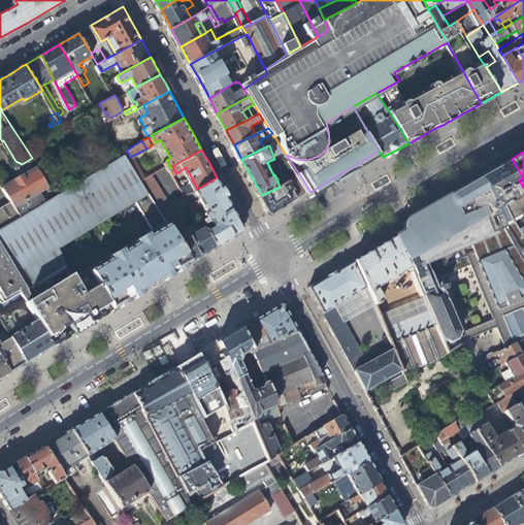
[(23,215),(0,228),(0,237),(29,288),(34,285),(68,265),(65,259),(63,251),(60,245),(137,199),(154,227),(74,275),(85,292),(100,285),(115,309),(152,287),(170,275),(194,261),(182,240),(177,233),(174,229),(162,209),(143,178),(130,157),(128,153),(61,193),(60,192),(47,199),(23,215)]
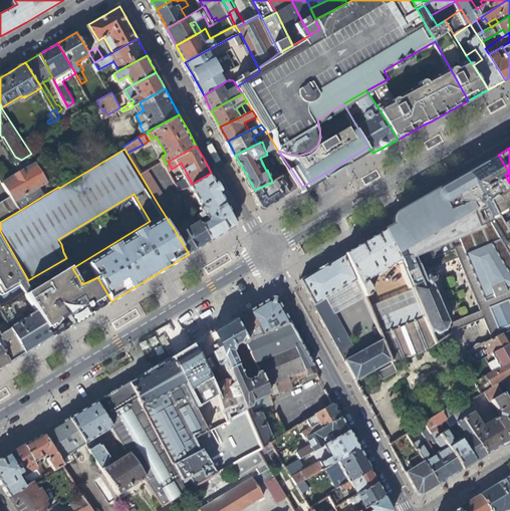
[(145,171),(133,150),(126,153),(140,174),(145,171)]
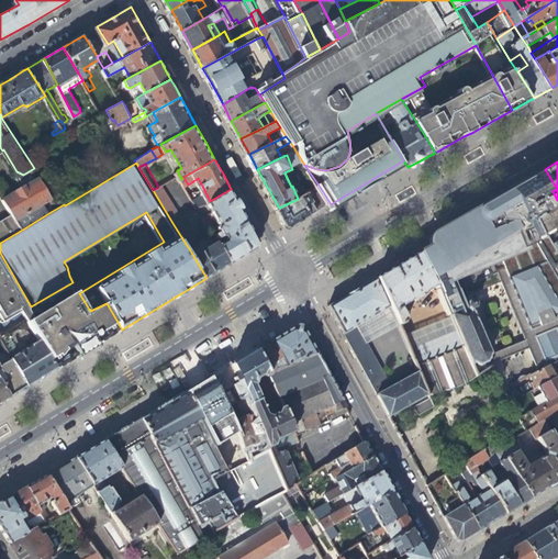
[(525,234),(515,237),(519,246),(540,297),(543,305),(547,313),(557,306),(557,200),(553,191),(557,189),(545,169),(529,178),(513,188),(526,214),(533,230),(525,233),(525,234)]
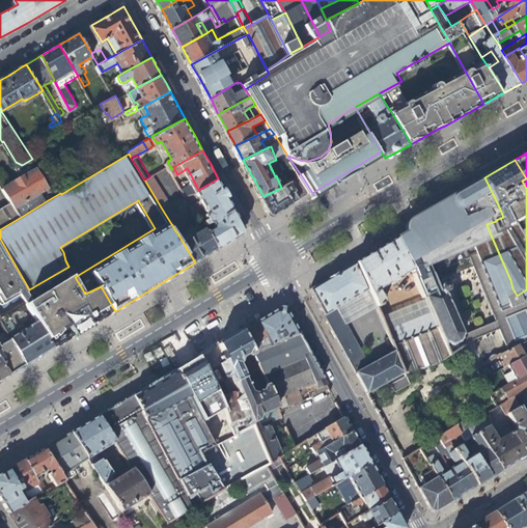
[(5,187),(14,202),(23,216),(48,200),(42,190),(49,186),(36,166),(5,187)]
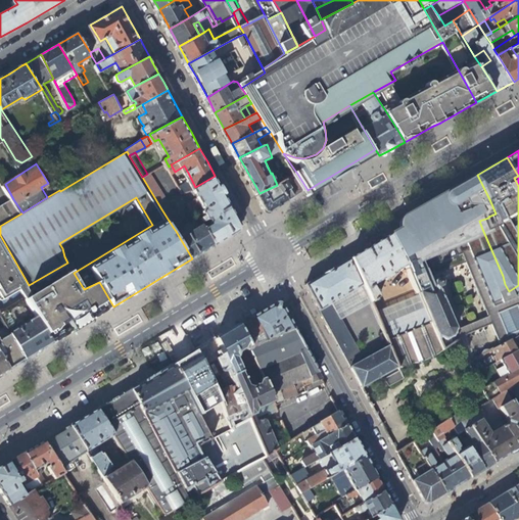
[(178,178),(188,173),(184,166),(175,172),(178,178)]
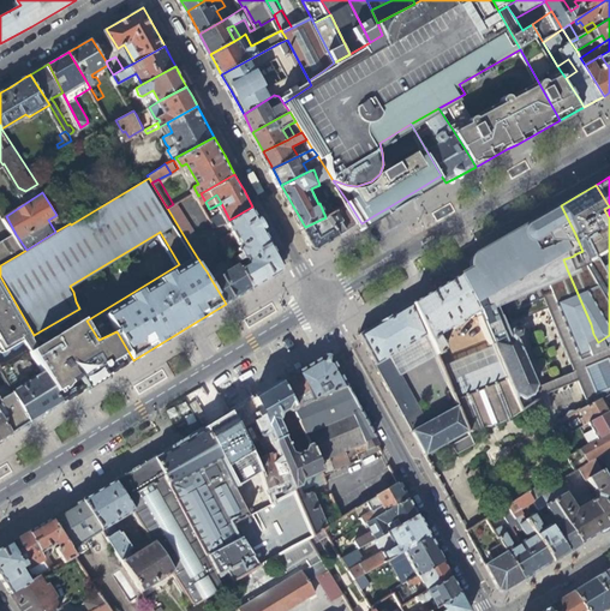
[(326,217),(305,227),(314,243),(314,244),(315,245),(317,246),(321,246),(323,246),(339,235),(362,223),(350,204),(326,217)]
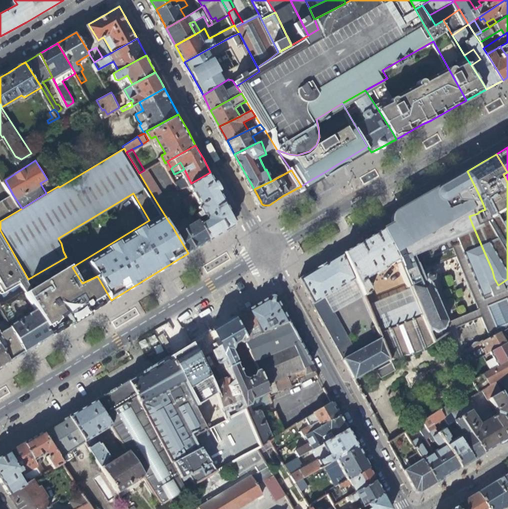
[(455,178),(440,186),(450,212),(455,223),(462,220),(469,216),(478,213),(475,208),(471,200),(479,195),(467,171),(455,178)]
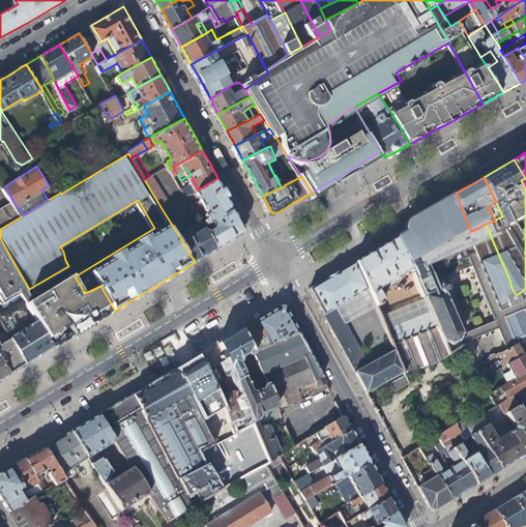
[(204,224),(206,228),(217,247),(243,233),(244,227),(228,197),(217,178),(198,189),(209,211),(206,213),(206,216),(209,221),(204,224)]
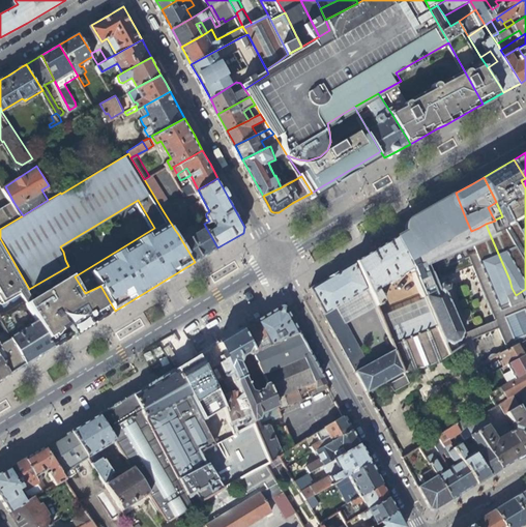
[(187,193),(198,189),(195,183),(184,186),(187,193)]
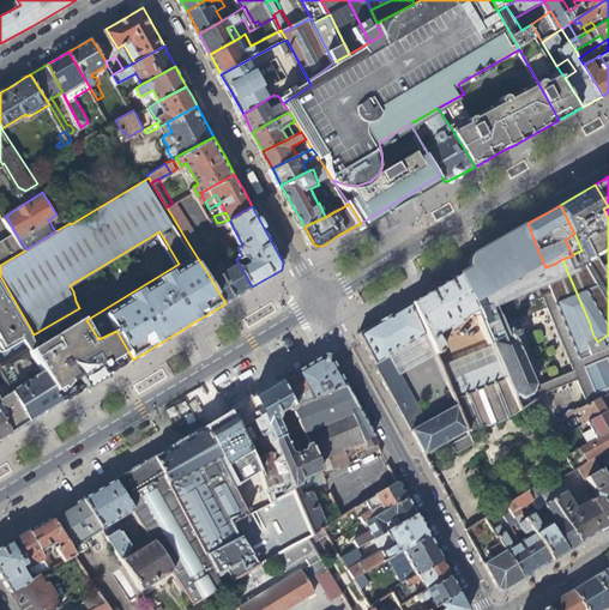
[(517,326),(512,328),(512,332),(511,333),(502,314),(546,295),(591,403),(601,399),(591,382),(608,372),(608,334),(597,342),(592,333),(590,324),(566,269),(549,277),(546,267),(540,254),(528,223),(519,228),(510,234),(513,242),(505,247),(483,260),(478,263),(460,273),(477,307),(478,310),(477,312),(494,343),(495,342),(496,344),(502,357),(510,375),(524,406),(544,393),(518,334),(520,333),(522,327),(517,326)]
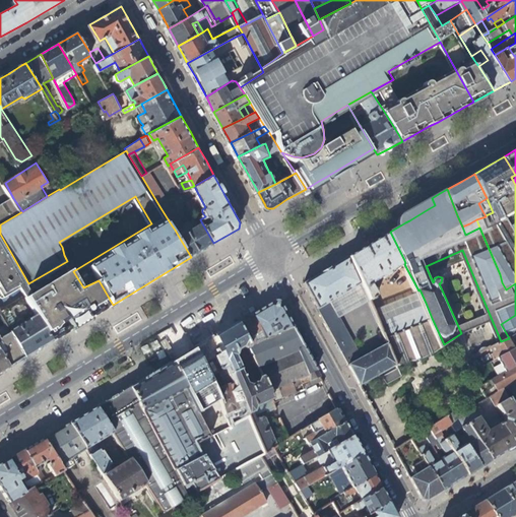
[(13,198),(0,206),(0,224),(22,211),(13,198)]
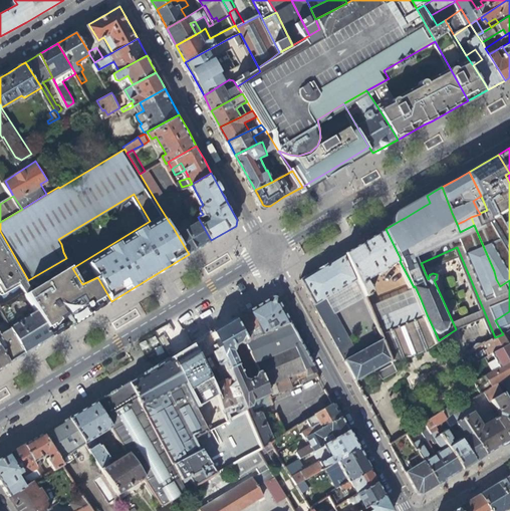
[(473,201),(477,209),(480,214),(480,213),(487,210),(481,196),(473,201)]
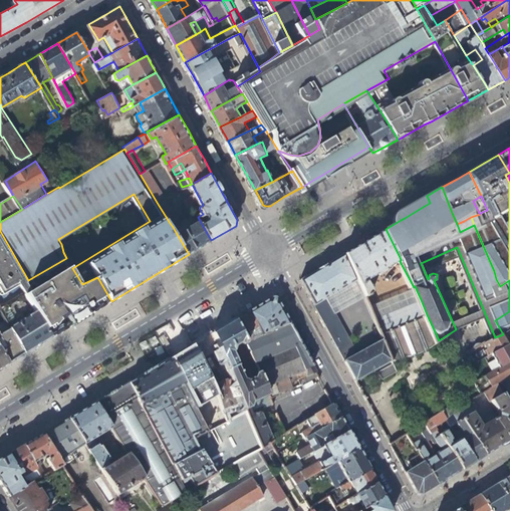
[(167,199),(158,204),(170,223),(180,218),(173,206),(172,207),(167,199)]
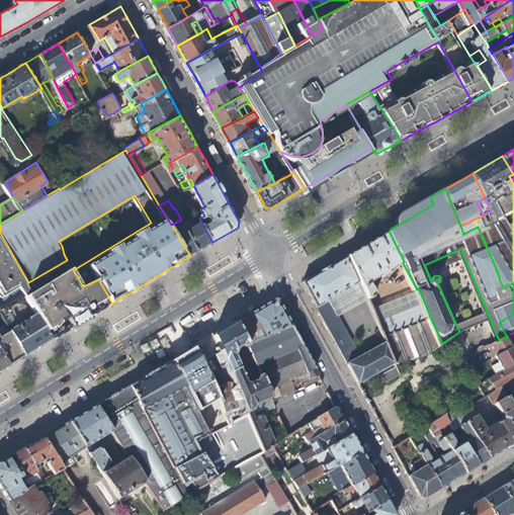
[(463,234),(478,227),(475,219),(467,223),(460,226),(463,234)]
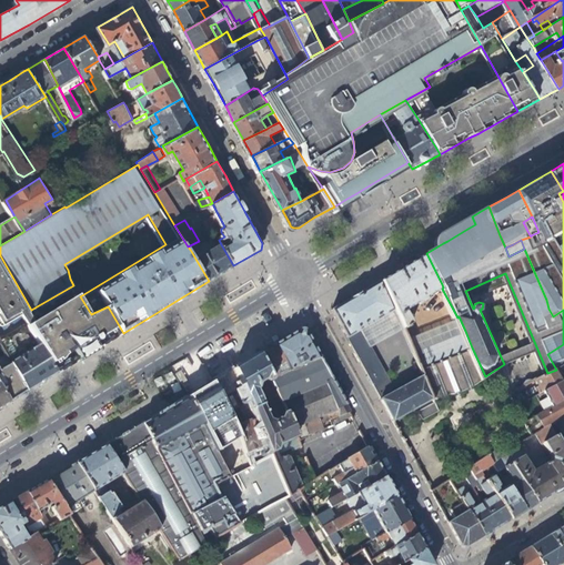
[(201,244),(199,241),(188,246),(191,251),(201,244)]
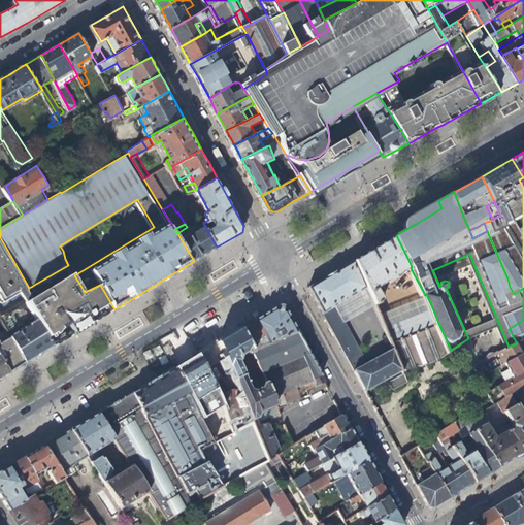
[(205,227),(182,240),(194,261),(207,253),(217,247),(205,227)]
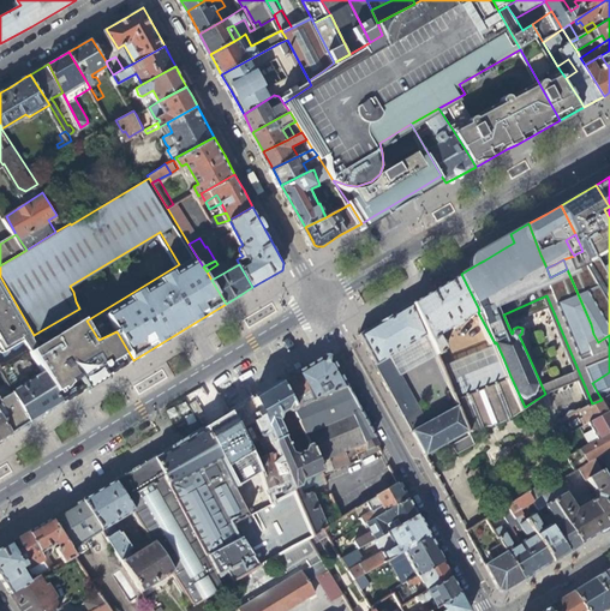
[(462,319),(478,307),(461,274),(440,287),(416,301),(430,333),(440,354),(444,353),(444,349),(450,347),(442,334),(454,325),(455,328),(465,322),(462,319)]
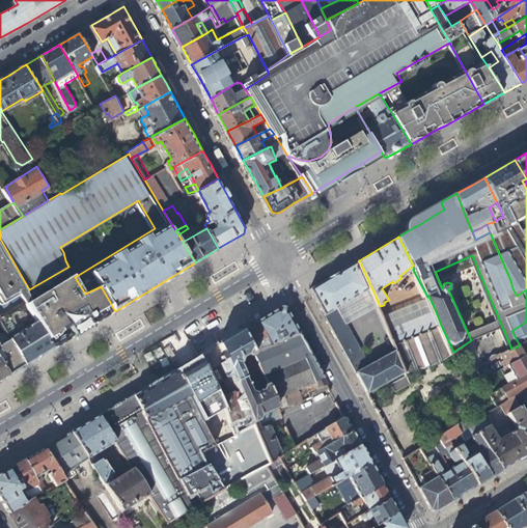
[(0,311),(3,316),(21,308),(29,304),(36,316),(37,318),(55,349),(66,341),(90,327),(115,311),(101,286),(85,294),(75,277),(68,267),(34,286),(29,289),(0,239),(0,311)]
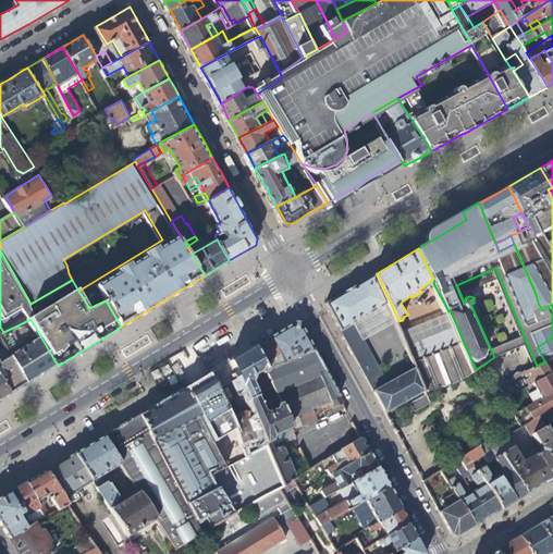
[(357,320),(390,302),(377,273),(364,280),(348,290),(329,302),(340,322),(343,328),(357,320)]
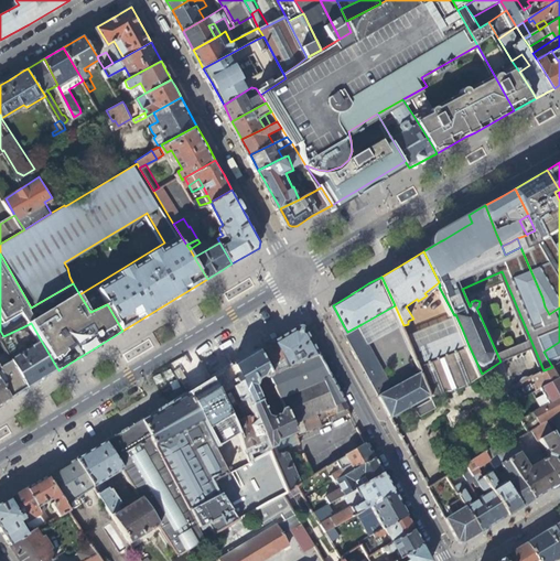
[(372,342),(404,325),(395,305),(362,324),(372,342)]
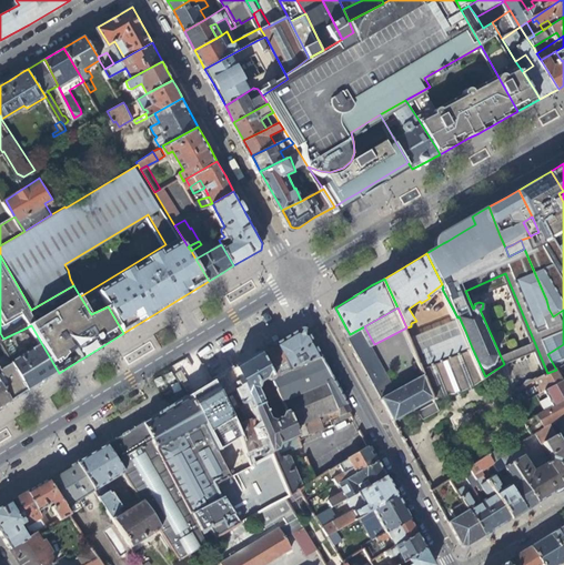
[(273,309),(265,312),(272,322),(279,319),(273,309)]
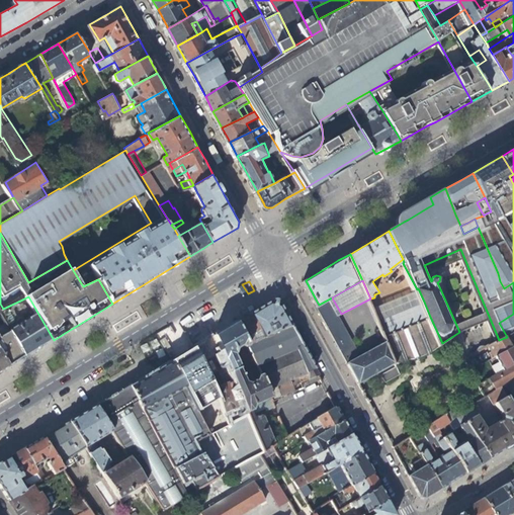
[(374,309),(380,320),(424,302),(419,290),(374,309)]
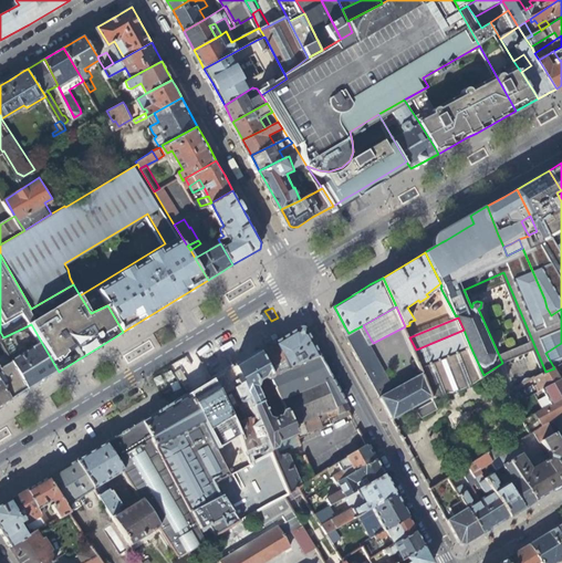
[(30,342),(39,337),(31,324),(22,329),(30,342)]
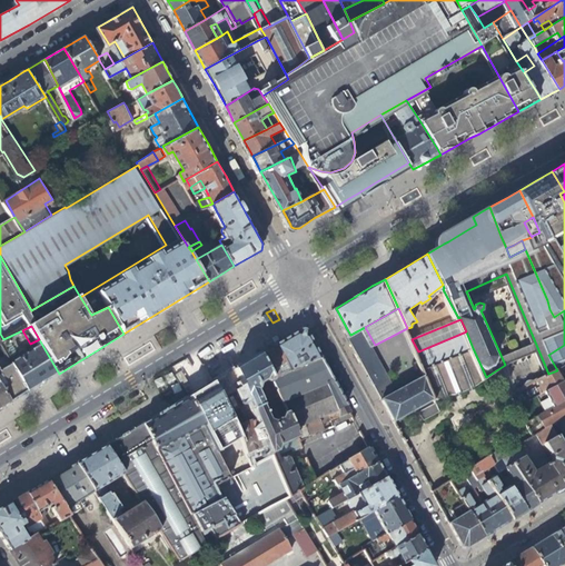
[(283,339),(296,367),(323,355),(306,326),(283,339)]
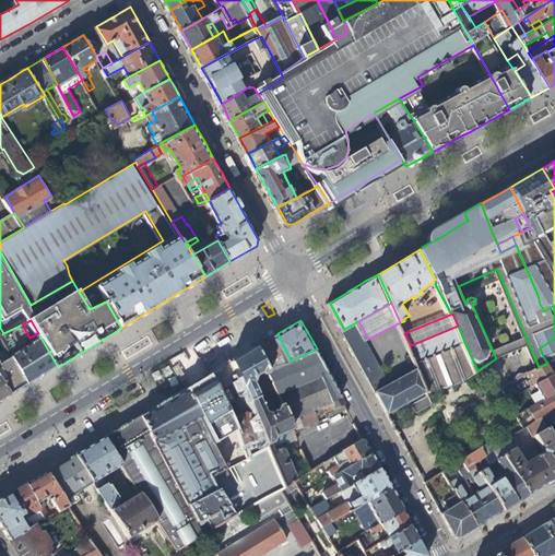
[(368,339),(358,321),(344,329),(361,358),(364,356),(365,359),(362,362),(378,390),(403,377),(399,369),(389,376),(368,339)]
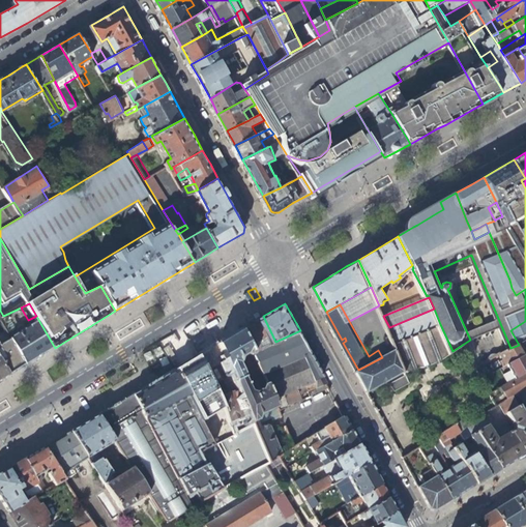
[(389,327),(396,343),(440,324),(434,309),(389,327)]
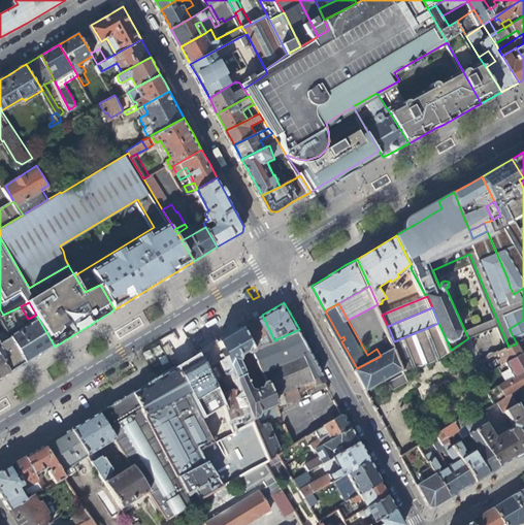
[(274,340),(262,315),(239,328),(252,351),(274,340)]
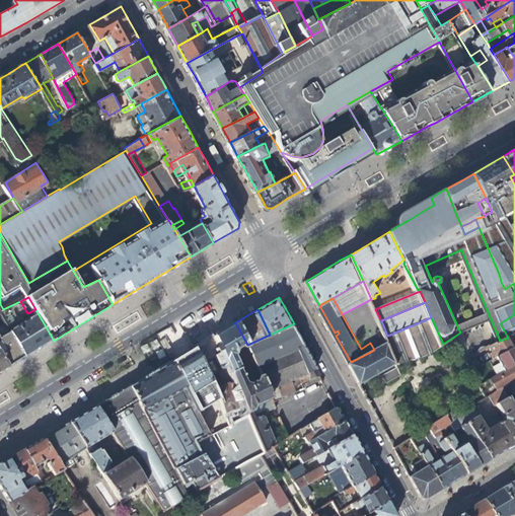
[(30,318),(12,330),(26,357),(33,353),(40,349),(54,341),(37,311),(28,315),(30,318)]
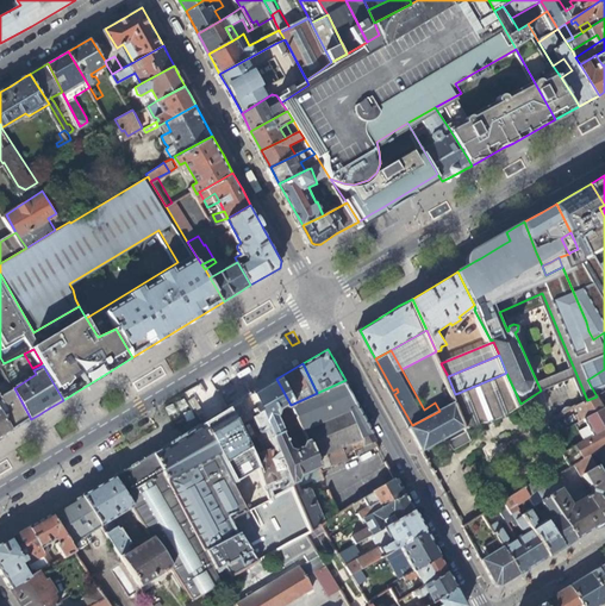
[(604,369),(587,380),(597,397),(604,392),(604,369)]
